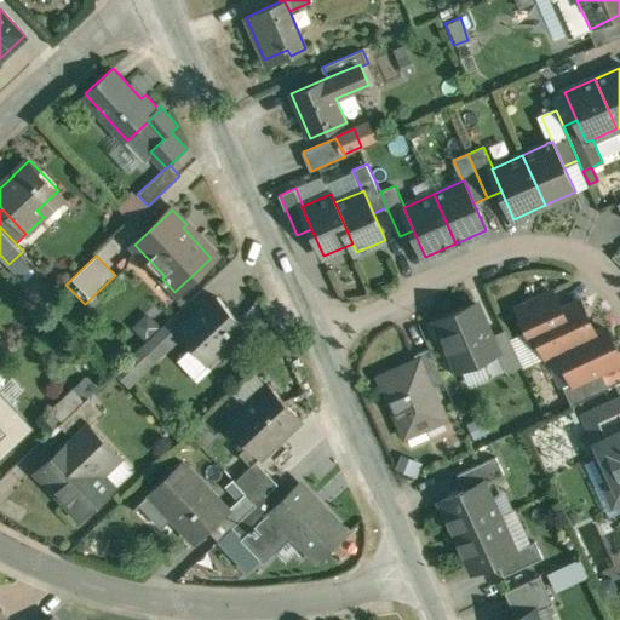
[(554,292),(523,306),(547,357),(560,352),(558,350),(596,333),(581,300),(562,309),(554,292)]
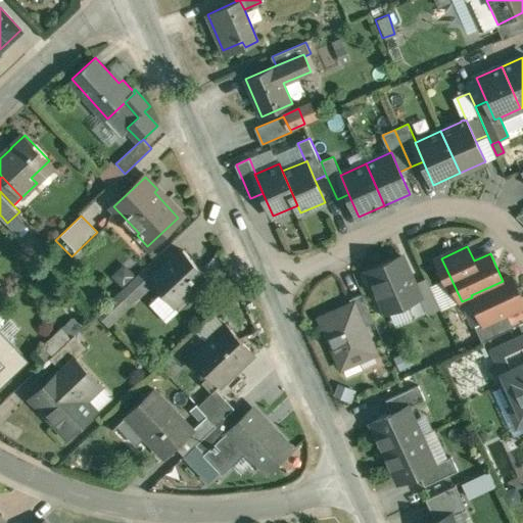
[(183,251),(151,282),(174,304),(205,275),(183,251)]
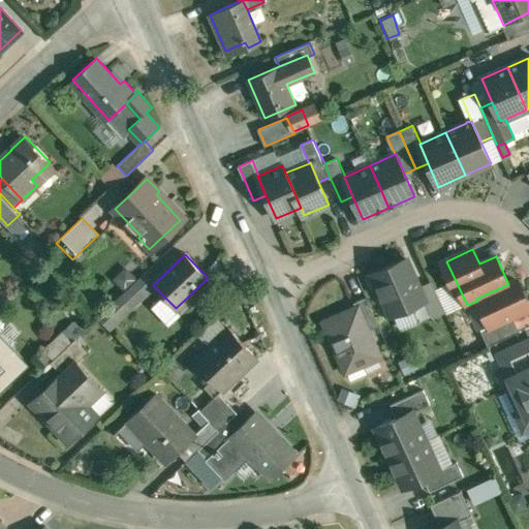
[(407,258),(373,274),(392,315),(426,301),(419,287),(407,258)]
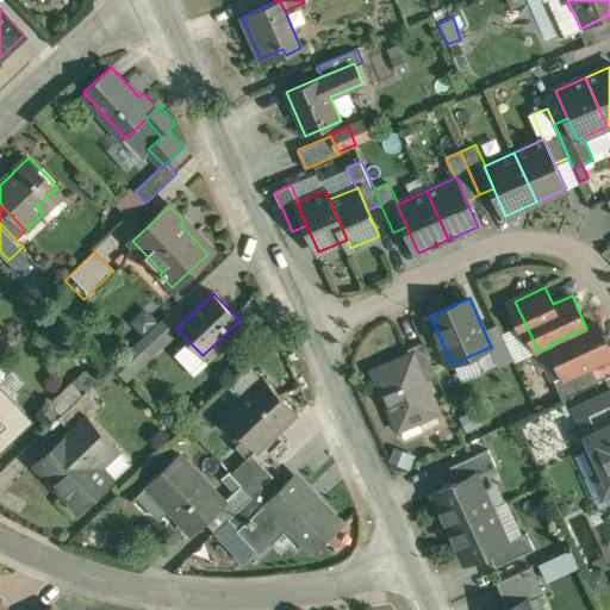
[(159,322),(135,344),(147,358),(170,334),(159,322)]
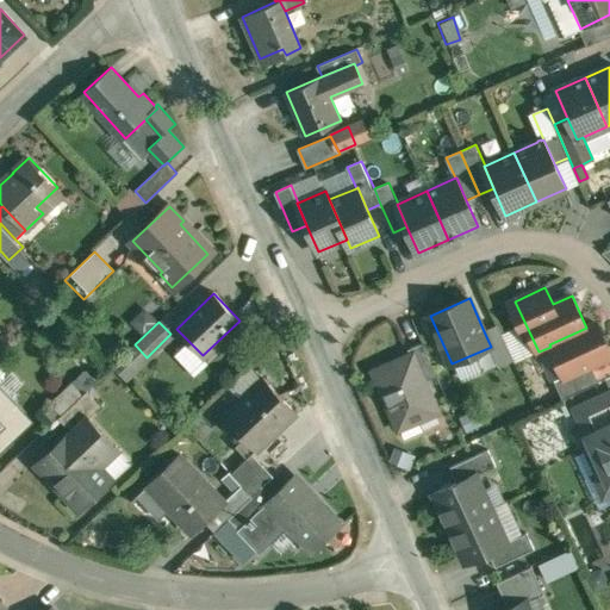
[(586,328),(549,344),(551,347),(564,375),(565,377),(592,365),(609,355),(609,349),(597,323),(586,328)]
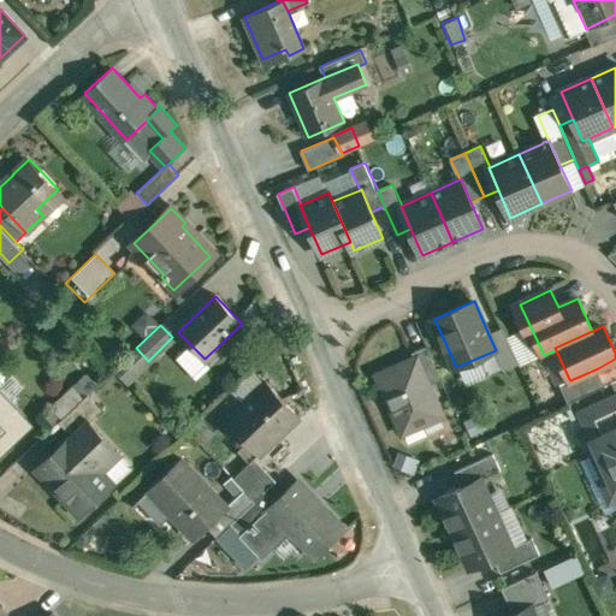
[(517,363),(502,329),(489,335),(496,350),(504,369),(517,363)]
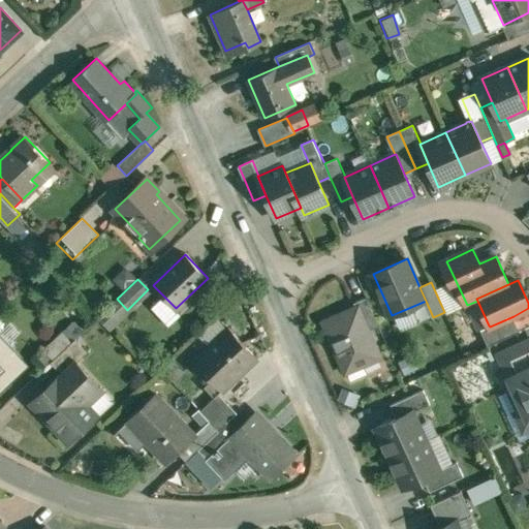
[(379,325),(367,297),(354,303),(356,309),(358,308),(368,331),(379,325)]
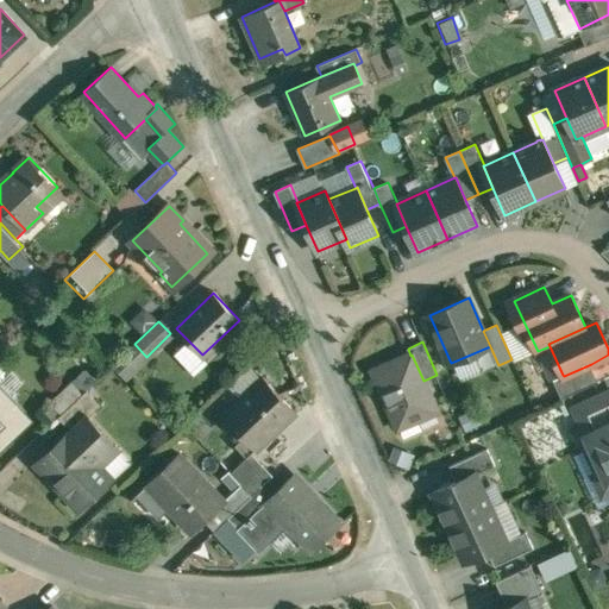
[(410,356),(382,368),(388,381),(381,383),(396,419),(397,419),(405,437),(422,428),(418,419),(437,410),(424,381),(412,355),(410,356)]
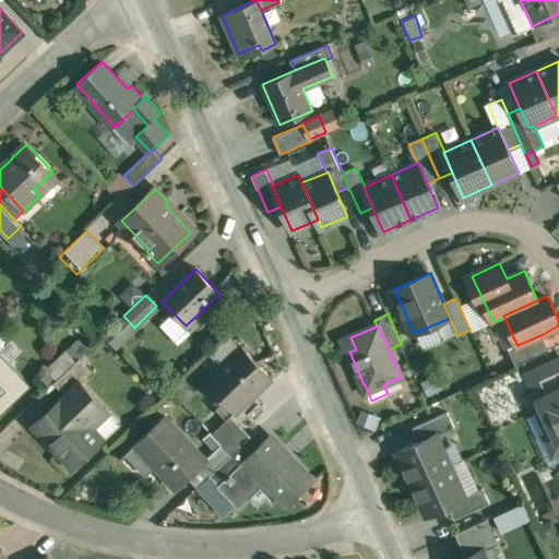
[(543,334),(518,345),(516,344),(509,348),(516,366),(549,349),(543,334)]
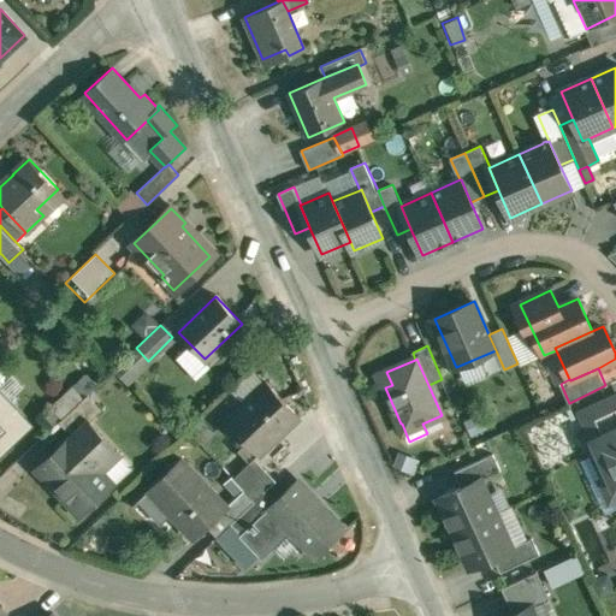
[(266,386),(243,407),(241,404),(224,420),(256,455),(297,416),(265,381),(264,383),(266,386)]
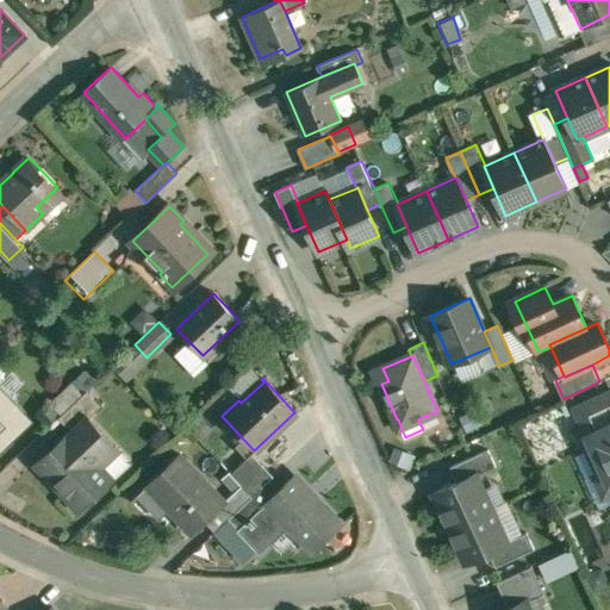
[(0,446),(27,421),(0,391),(0,446)]
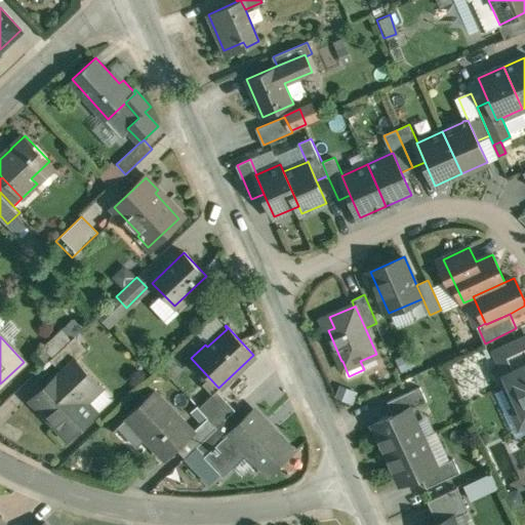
[(85,350),(73,336),(50,359),(62,370),(74,359),(75,360),(85,350)]
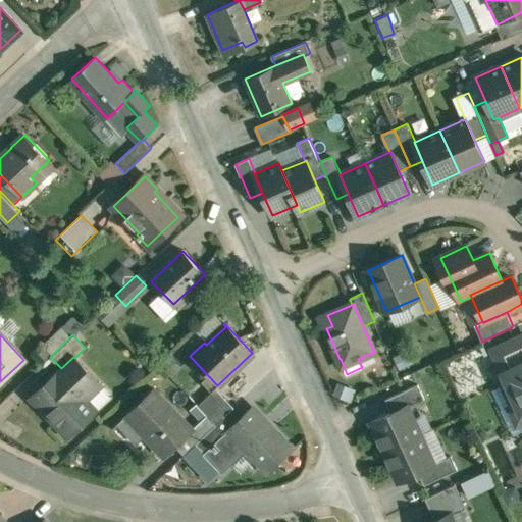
[(521,335),(493,350),(504,372),(521,364),(521,335)]
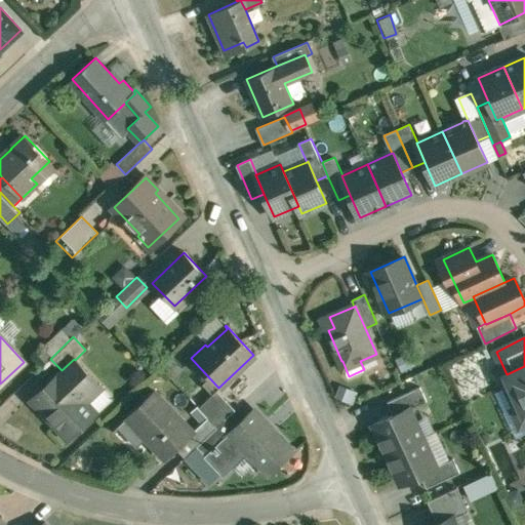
[(62,370),(33,397),(57,422),(61,419),(73,432),(69,436),(70,437),(94,413),(81,400),(98,385),(75,360),(74,359),(62,370)]
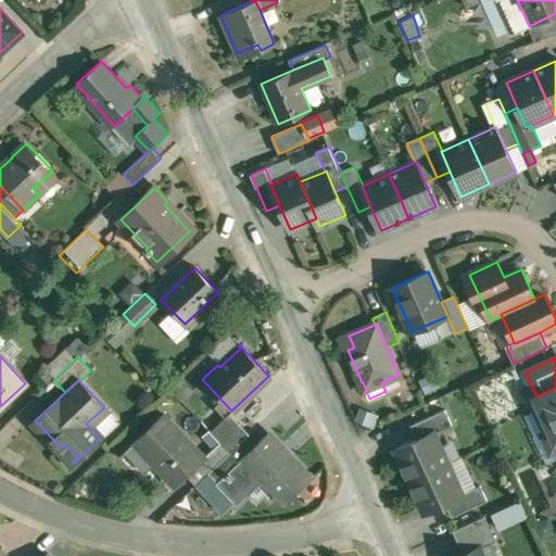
[(555,388),(536,396),(536,397),(541,407),(535,411),(545,431),(551,429),(555,439),(555,388)]
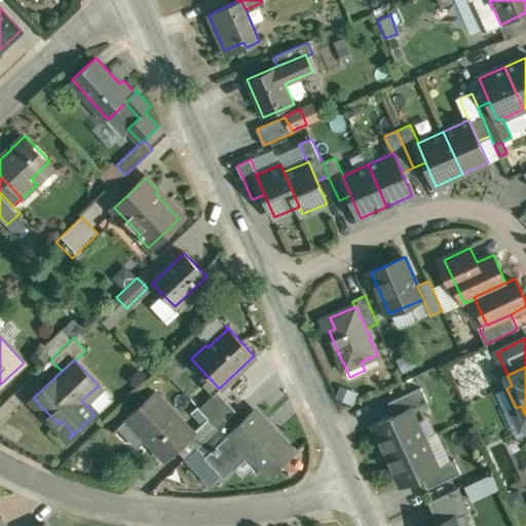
[(421,387),(388,403),(395,416),(410,408),(411,409),(428,401),(421,387)]
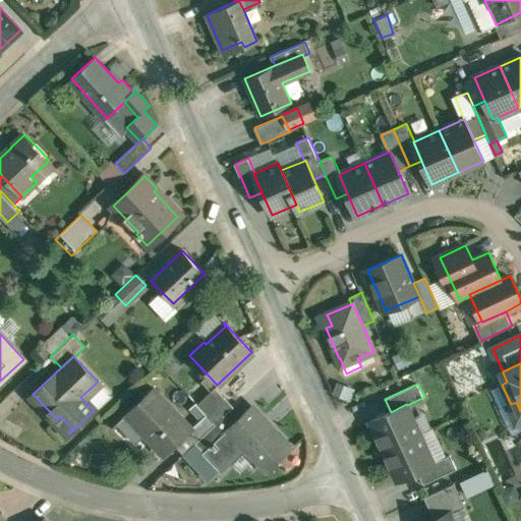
[(232,407),(214,387),(196,403),(207,414),(215,423),(223,415),(232,407)]
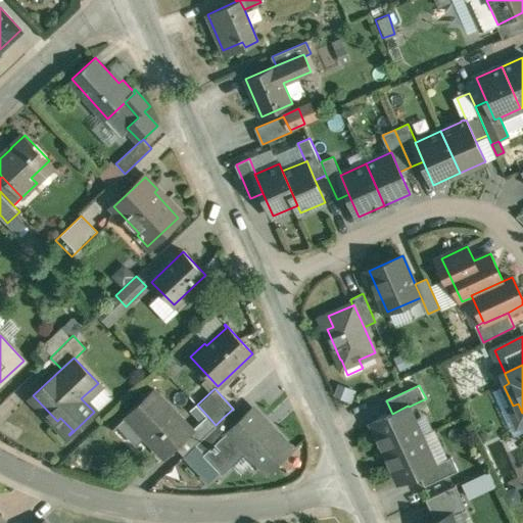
[(153,390),(112,429),(113,430),(122,422),(137,437),(143,431),(164,455),(163,456),(164,457),(187,436),(192,431),(192,430),(153,390)]
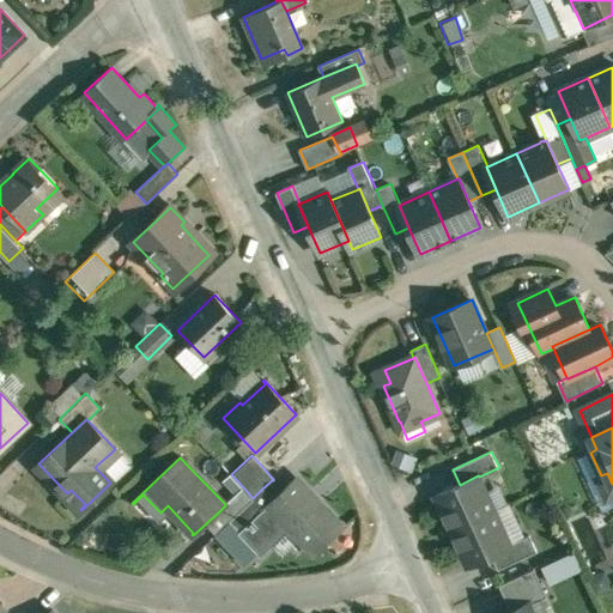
[(460,485),(436,496),(453,530),(495,510),(479,477),(478,475),(460,485)]
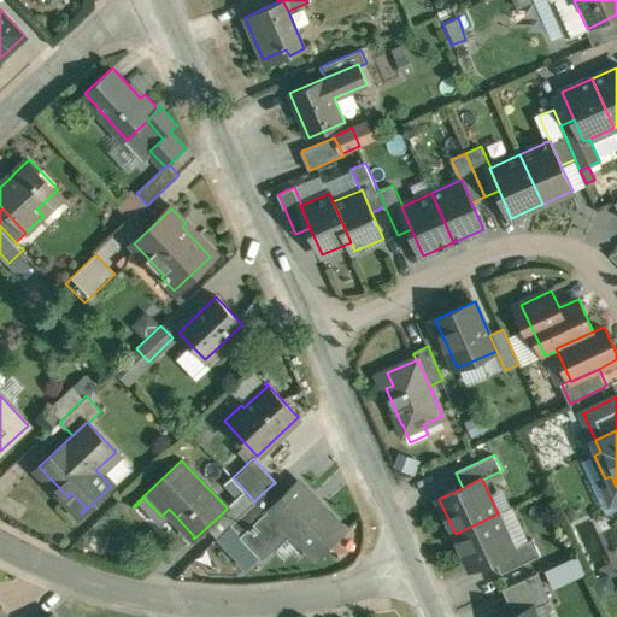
[(344,529),(298,480),(274,501),(240,534),(259,553),(272,541),(288,527),(303,541),(316,554),(344,529)]
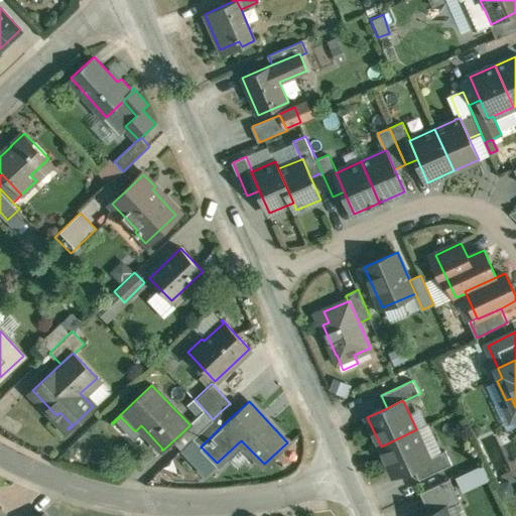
[(205,410),(189,424),(189,425),(184,430),(192,438),(192,437),(213,419),(205,410)]
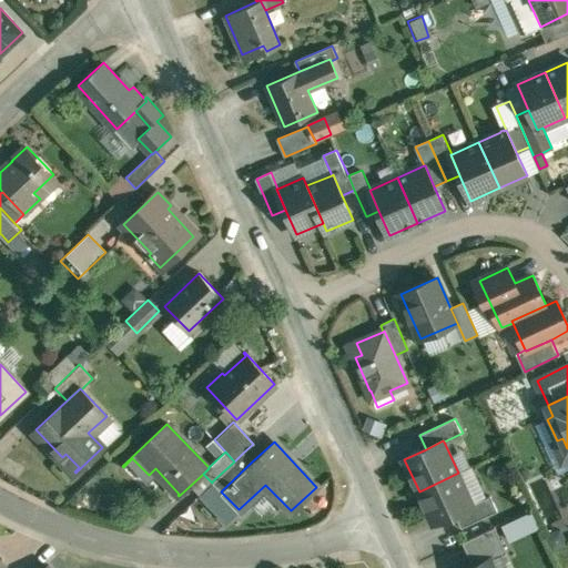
[(234,462),(212,482),(221,492),(252,462),(243,453),(234,462)]
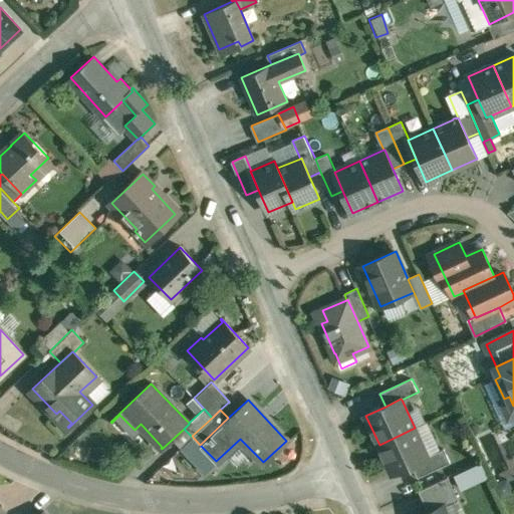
[(415,428),(379,445),(393,474),(413,465),(428,457),(428,456),(415,428)]
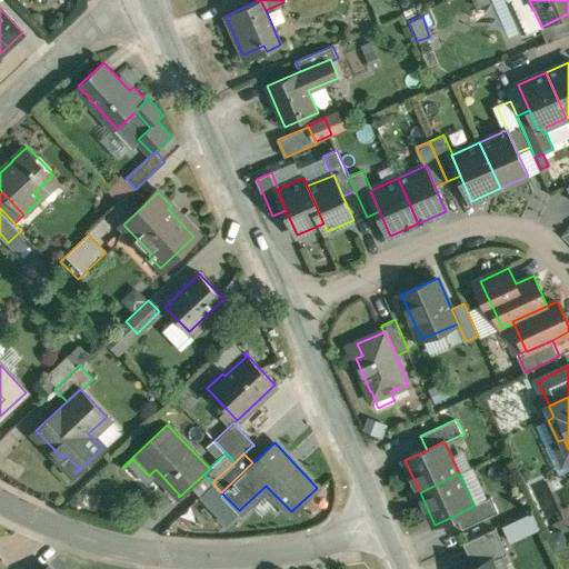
[(221,492),(212,482),(212,483),(200,496),(226,523),(239,510),(221,492)]
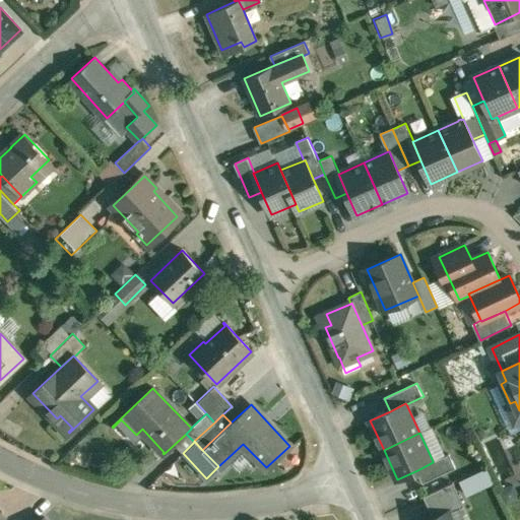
[(255,456),(243,444),(230,456),(238,464),(243,460),(247,463),(255,456)]
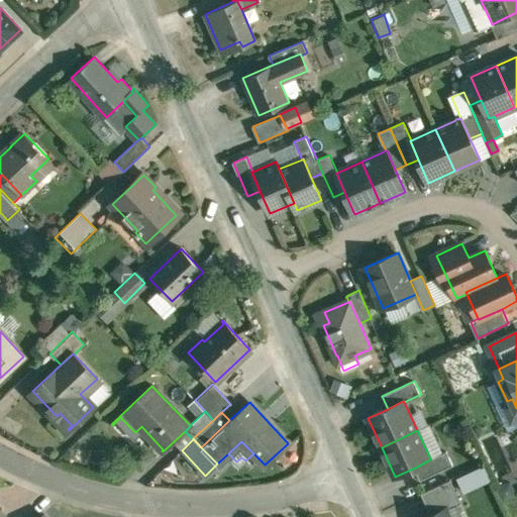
[(447,451),(430,458),(430,459),(415,468),(420,480),(453,464),(447,451)]
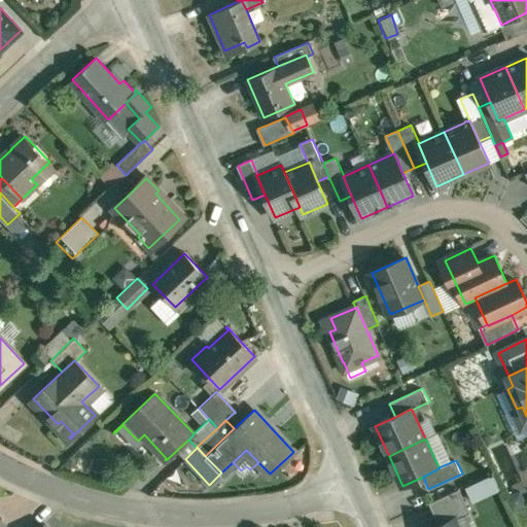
[(467,502),(495,489),(487,472),(459,487),(467,502)]
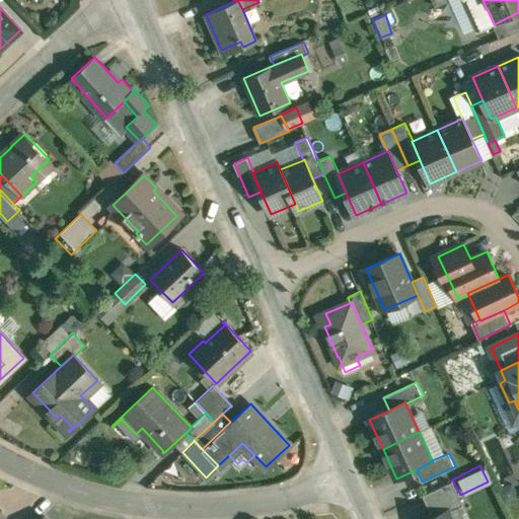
[(452,482),(423,495),(433,517),(449,510),(449,511),(463,505),(452,482)]
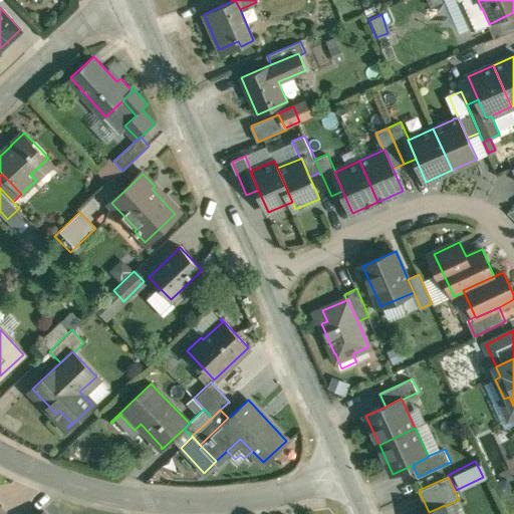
[(429,512),(425,513),(448,513),(445,506),(445,505),(429,512)]
